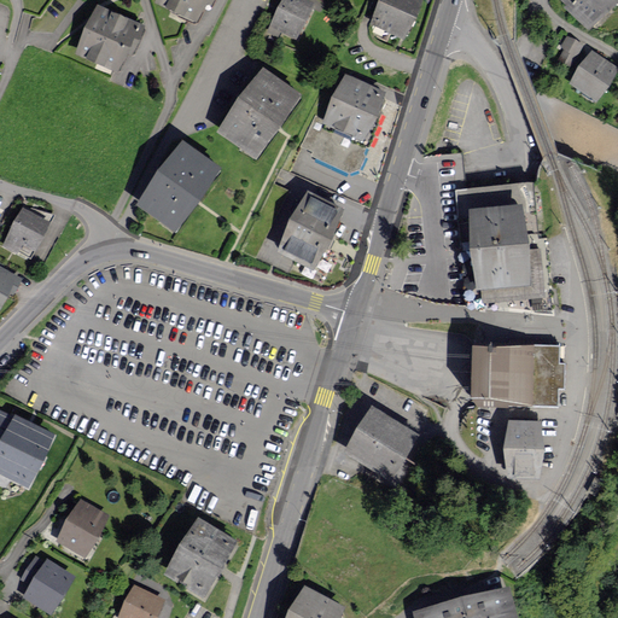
[(157,0),(153,9),(199,29),(211,0),(157,0)]
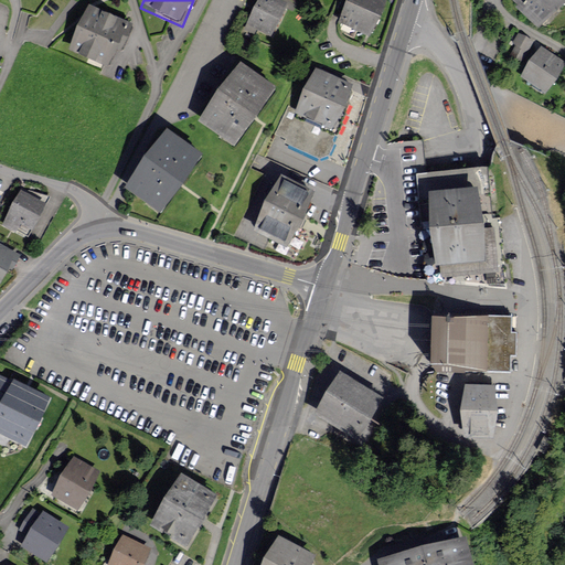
[(289,3),(281,0),(255,0),(245,22),(273,36),(289,3)]
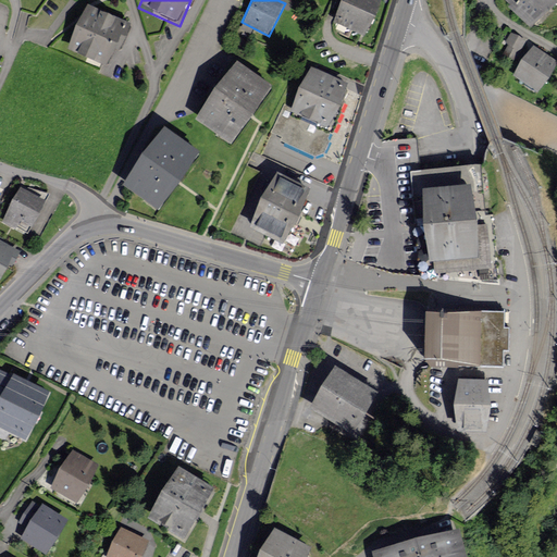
[(381,0),(343,0),(334,19),(366,34),(381,0)]
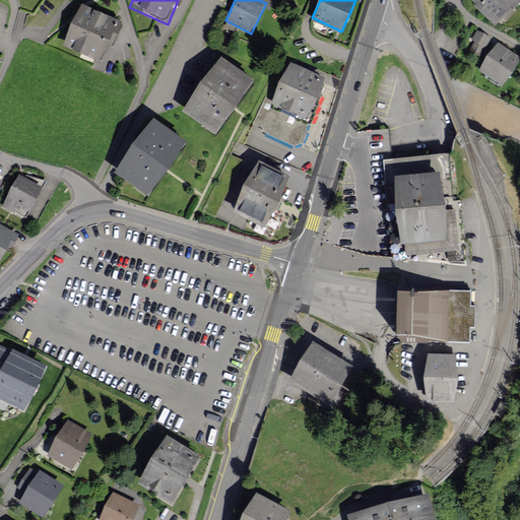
[(518,0),(473,0),(498,22),(518,0)]
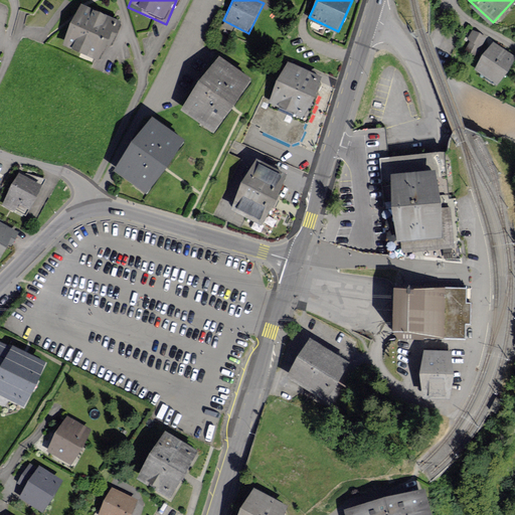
[(116,46),(124,26),(80,8),(63,47),(105,64),(113,45),(116,46)]
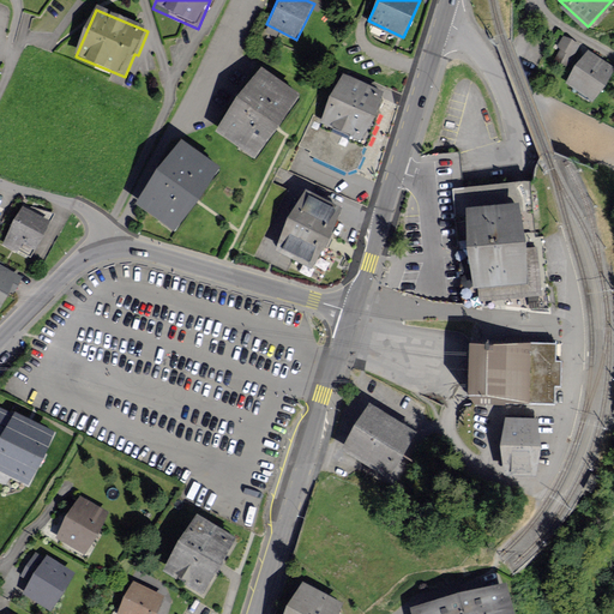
[(583,46),(563,32),(555,43),(560,46),(554,55),(571,66),(583,46)]
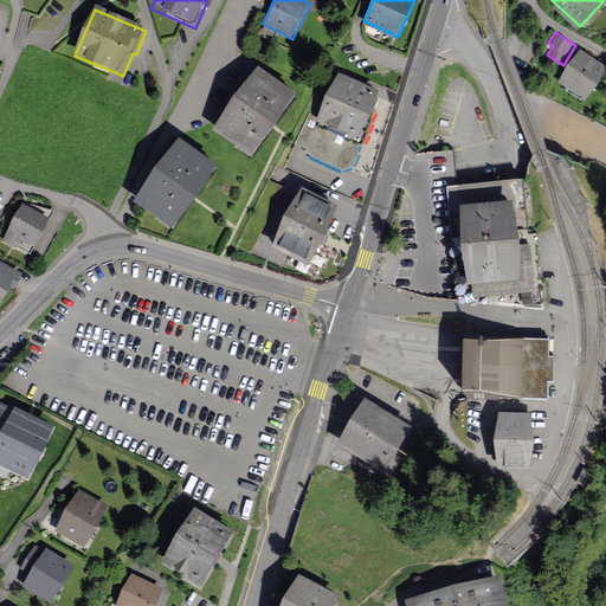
[(605,73),(605,64),(579,47),(558,79),(590,100),(605,73)]
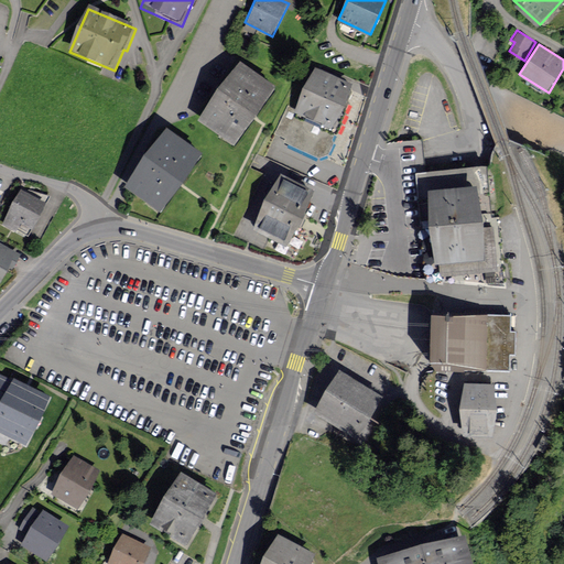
[(273,85),(241,62),(199,118),(231,142),(273,85)]
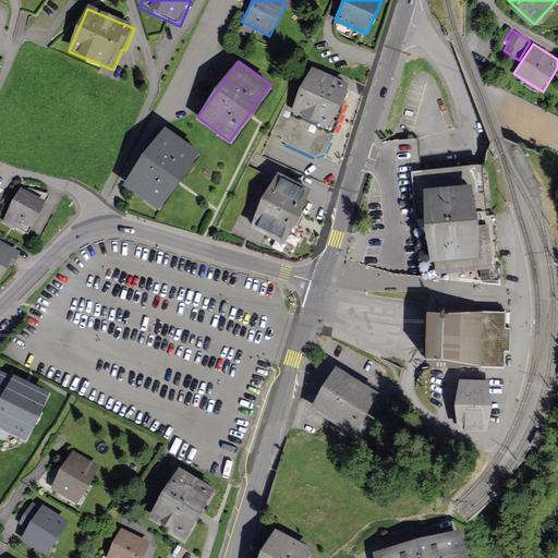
[(292,110),(329,126),(349,83),(312,65),(292,110)]
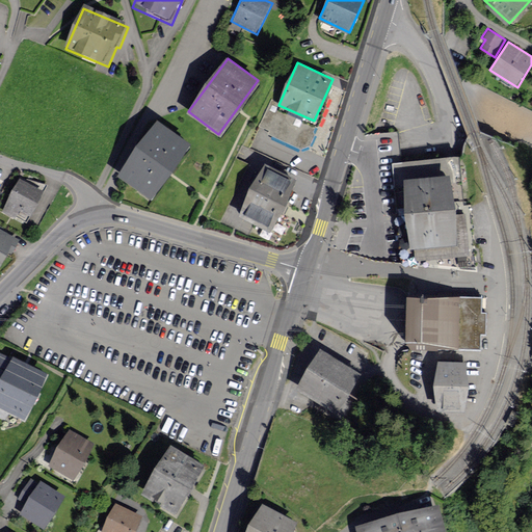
[(274,112),(266,131),(306,149),(314,130),(274,112)]
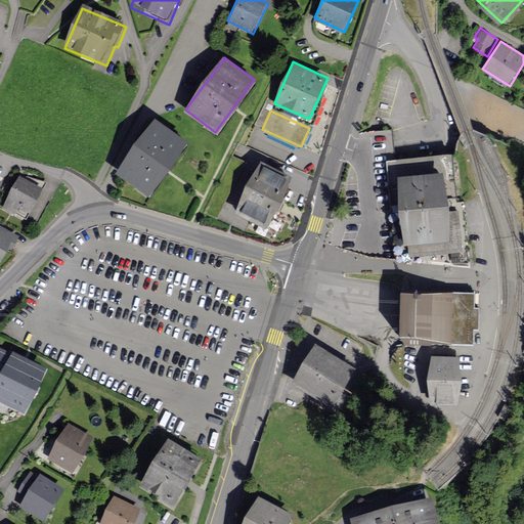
[(186,139),(156,117),(118,170),(148,191),(186,139)]
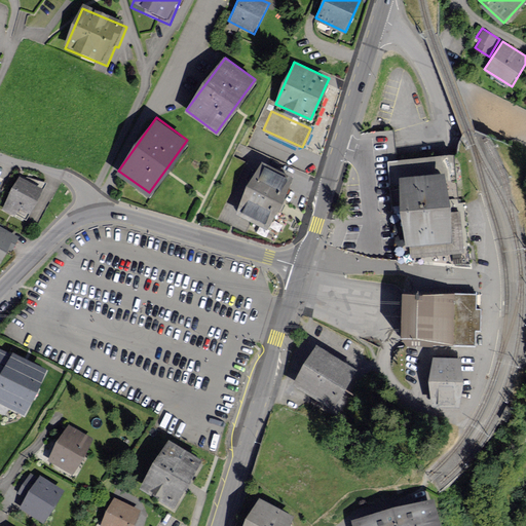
[(294,178),(261,161),(237,212),(270,227),(294,178)]
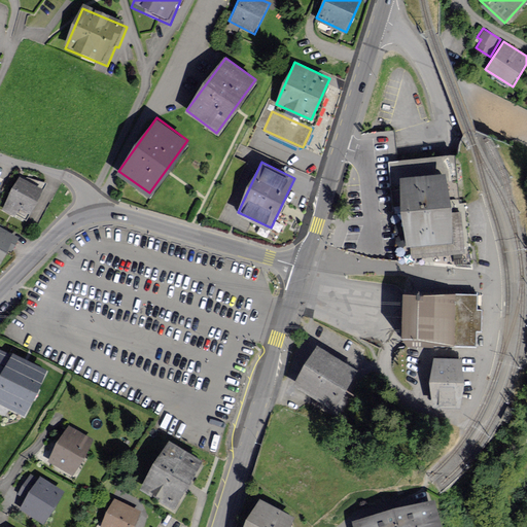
[(456,242),(448,166),(397,171),(406,247),(456,242)]
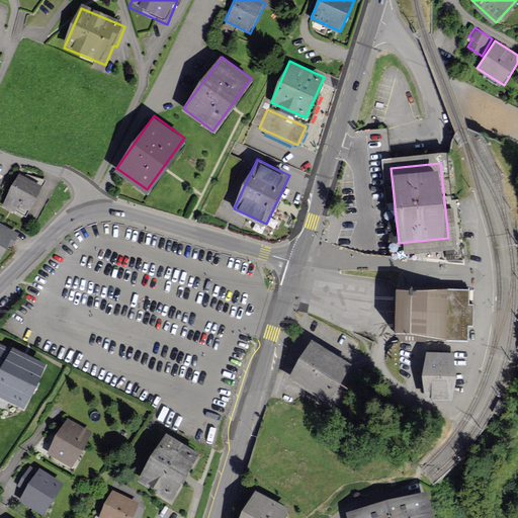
[(45,187),(19,174),(2,206),(16,213),(20,206),(31,211),(45,187)]
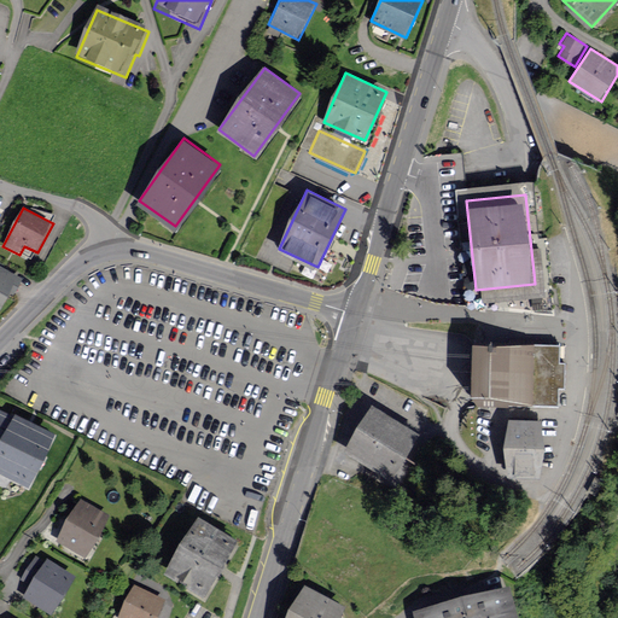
[(0,309),(19,278),(0,266),(0,309)]
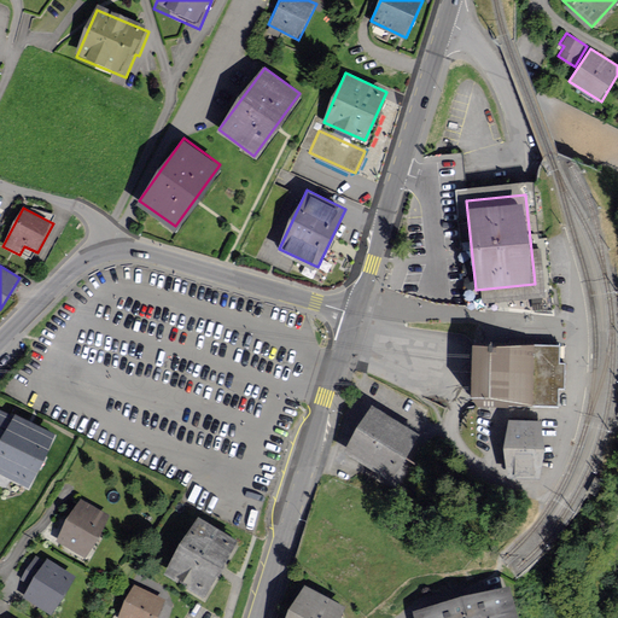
[(559,345),(470,345),(470,403),(559,403),(559,379),(566,379),(566,359),(559,357),(559,345)]
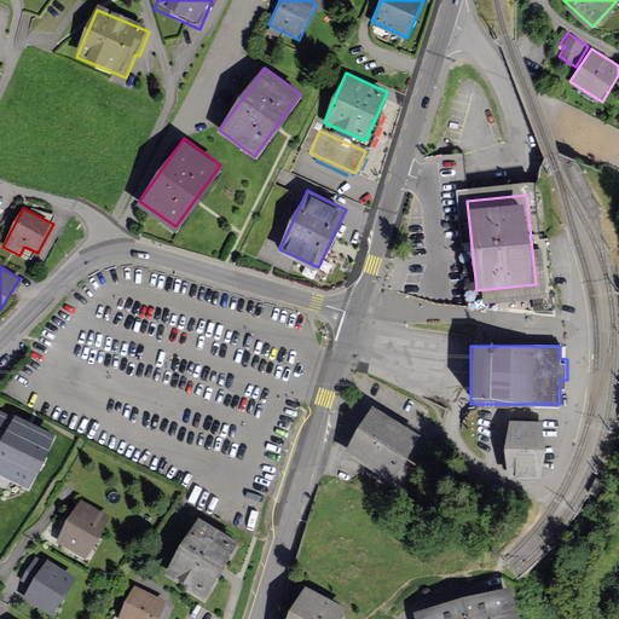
[(418,434),(370,406),(342,452),(391,481),(418,434)]
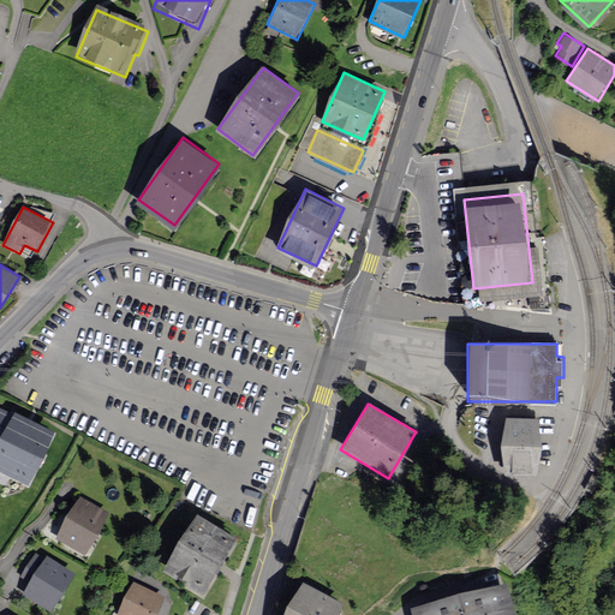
[(0,440),(0,469),(30,483),(55,429),(15,411),(13,413),(0,406),(0,440),(0,441),(0,440)]
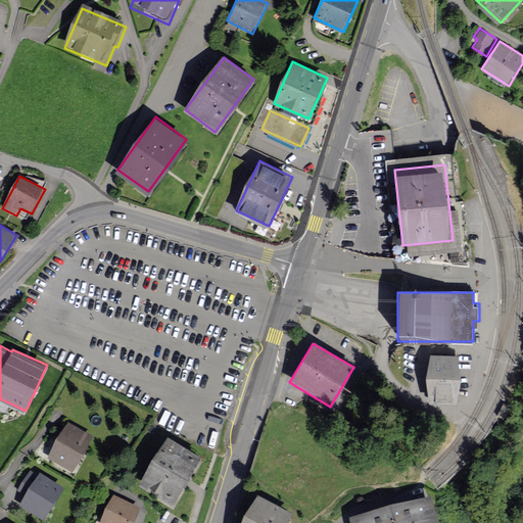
[(461,396),(460,354),(430,355),(431,398),(461,396)]
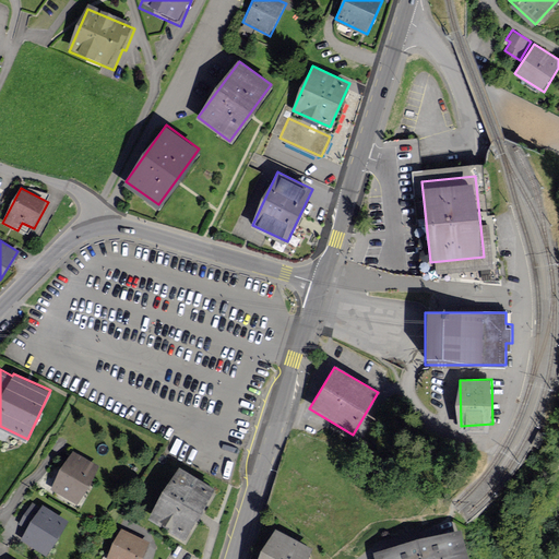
[(99,466),(71,451),(49,489),(78,506),(99,466)]
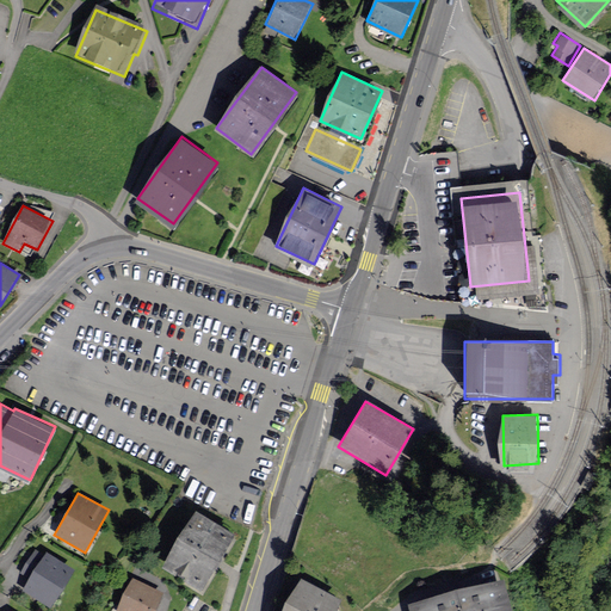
[(235,532),(191,506),(158,565),(202,590),(235,532)]
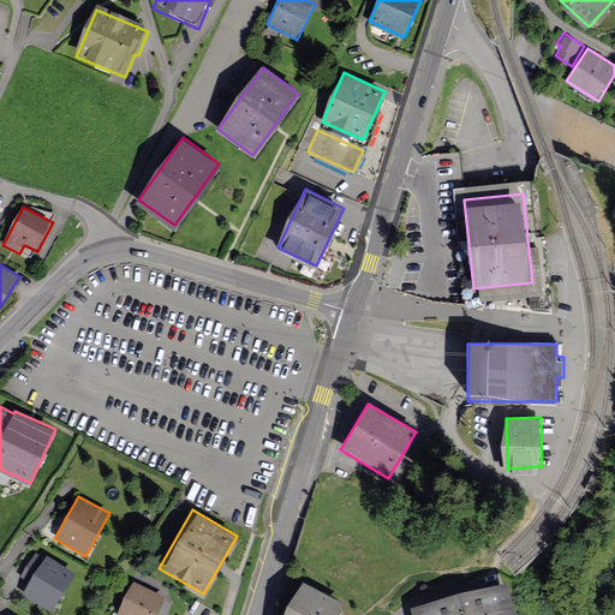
[(75,572),(46,555),(45,557),(35,551),(21,577),(29,581),(23,592),(52,609),(75,572)]
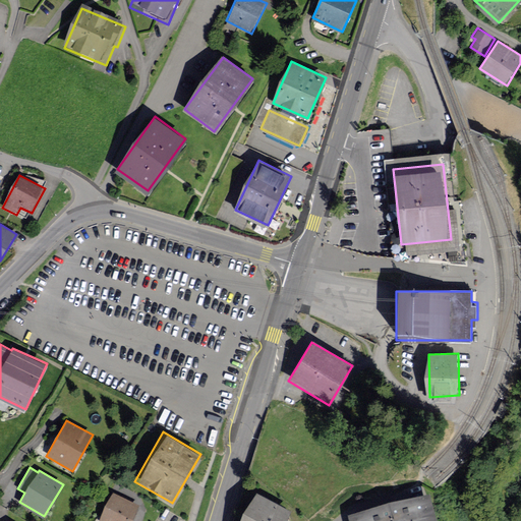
[(131,520),(139,506),(111,491),(97,520),(98,520),(131,520)]
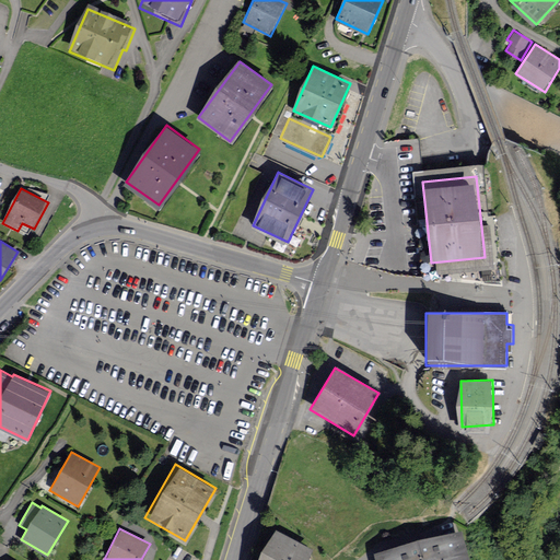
[(259,559),(313,559),(318,550),(275,529),(259,559)]
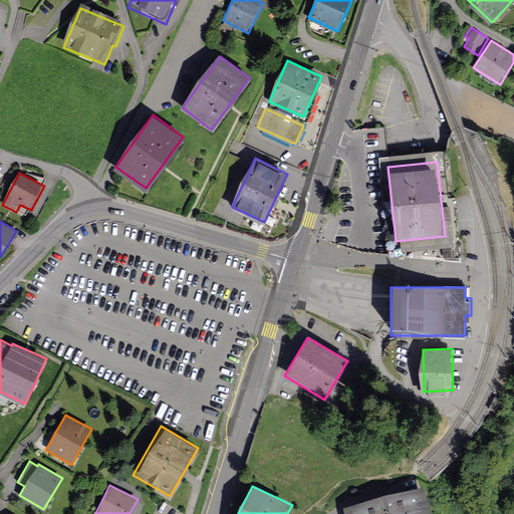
[(432,513),(426,489),(345,510),(345,513),(432,513)]
